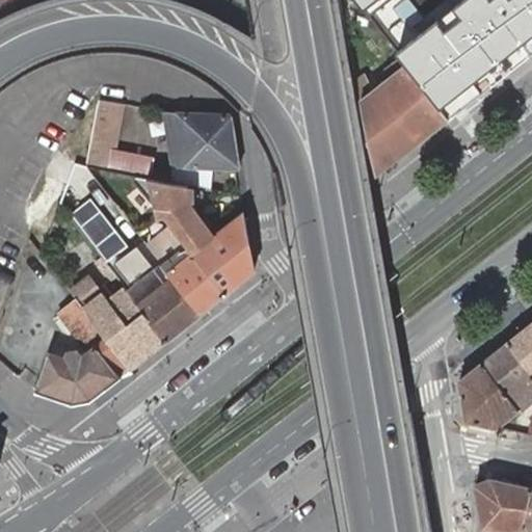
[(360,0),(408,61),(451,114),(531,50),(531,0),(478,0),(449,24),(430,0),(360,0)]
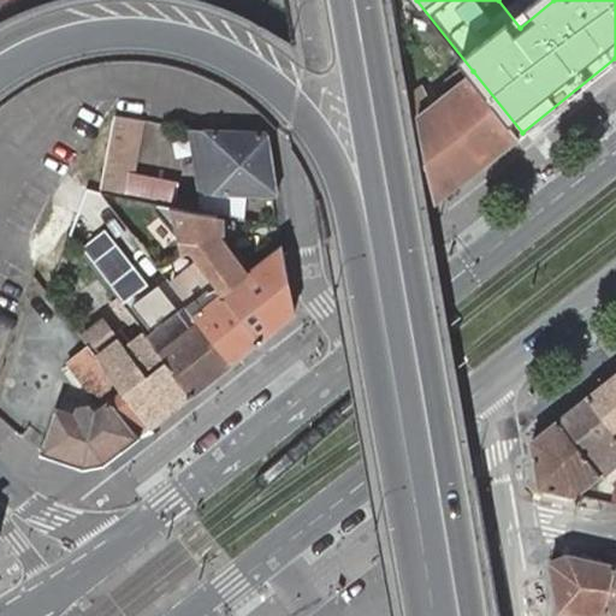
[(418,116),(434,201),(522,132),(473,71),(456,86),(439,100),(418,116)]
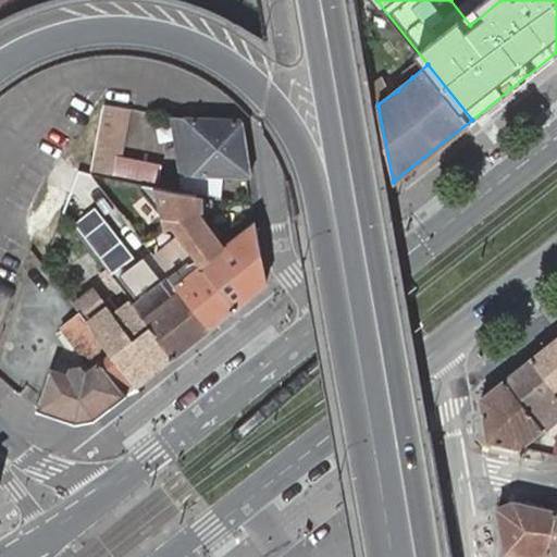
[(124,176),(124,180),(135,182),(157,186),(161,165),(127,160),(125,170),(121,169),(122,165),(114,163),(124,108),(103,103),(91,169),(113,173),(112,174),(124,176)]
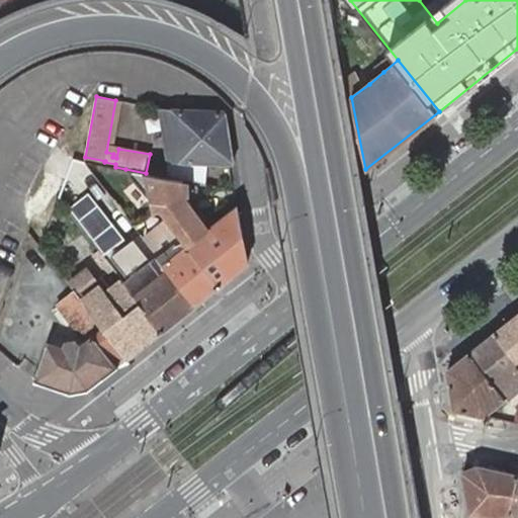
[(208,163),(230,163),(235,164),(226,112),(171,110),(160,108),(170,161),(208,163)]
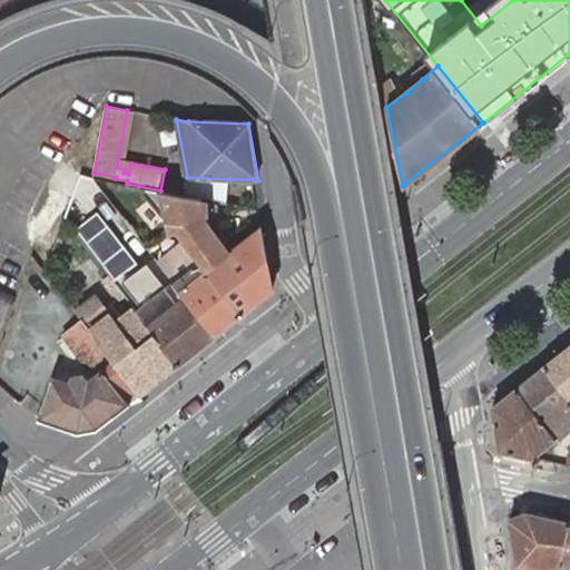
[(187,177),(183,196),(193,198),(226,204),(229,179),(187,177)]
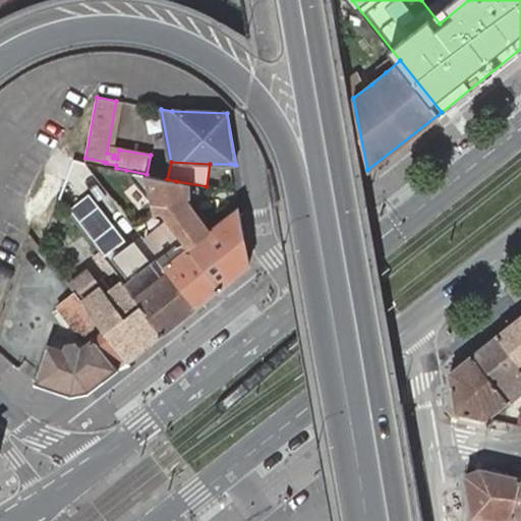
[(189,249),(220,289),(249,267),(238,211),(209,234),(180,198),(183,193),(176,181),(167,179),(147,174),(162,214),(185,244),(189,249)]
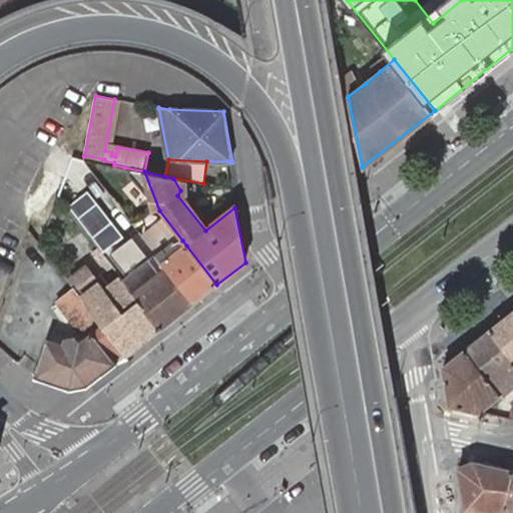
[(87,191),(67,207),(98,247),(103,253),(123,237),(87,191)]
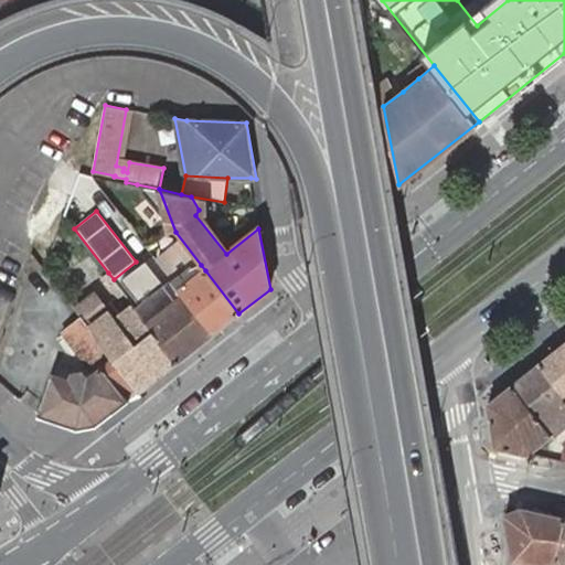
[(132,304),(178,362),(214,333),(173,279),(166,286),(146,262),(123,279),(135,294),(129,299),(132,304)]
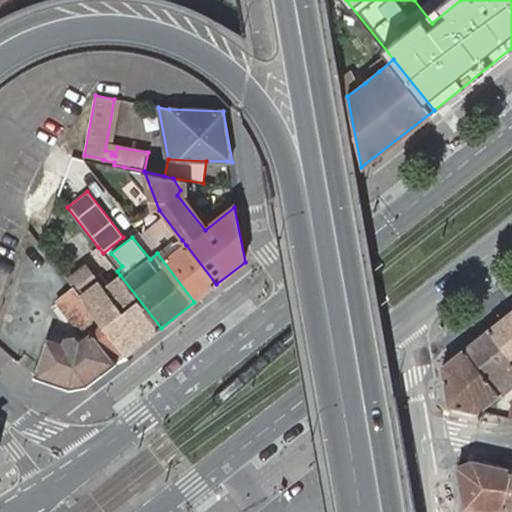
[(157,253),(194,302),(216,284),(186,245),(182,240),(171,249),(166,253),(163,249),(157,253)]
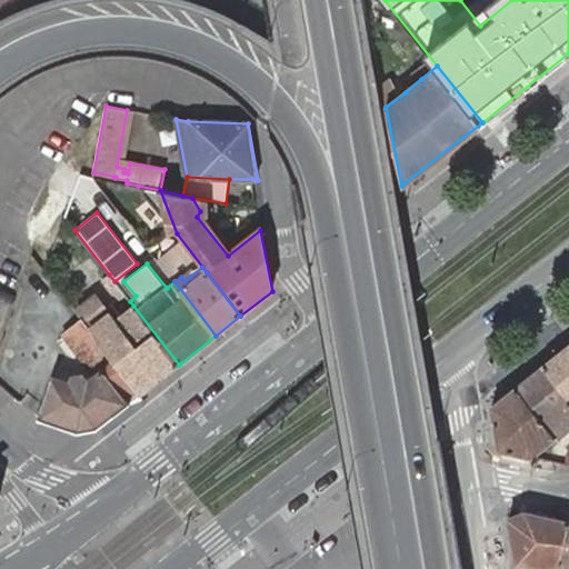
[(115,281),(109,275),(102,279),(118,299),(123,293),(115,281)]
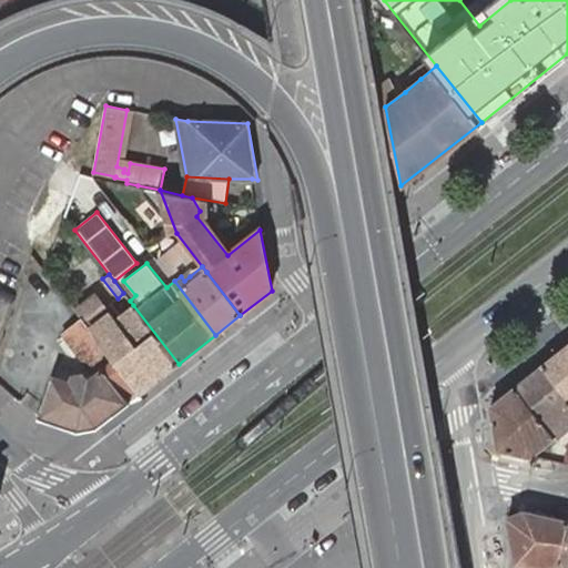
[(141,394),(179,364),(133,305),(119,316),(115,320),(111,315),(95,295),(77,311),(83,320),(91,330),(115,361),(141,394)]
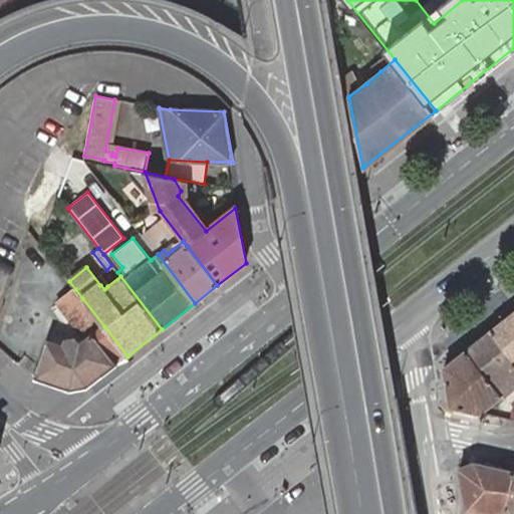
[(88,387),(127,356),(104,326),(82,298),(75,289),(57,303),(65,314),(81,334),(85,340),(80,344),(75,339),(66,339),(64,345),(47,340),(35,377),(70,390),(88,387)]
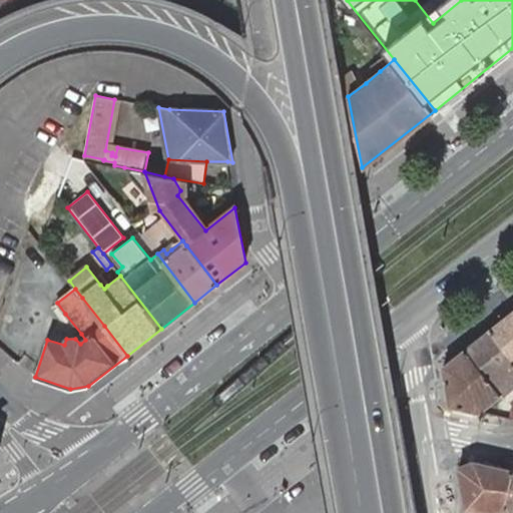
[(512,311),(493,327),(512,353),(512,311)]
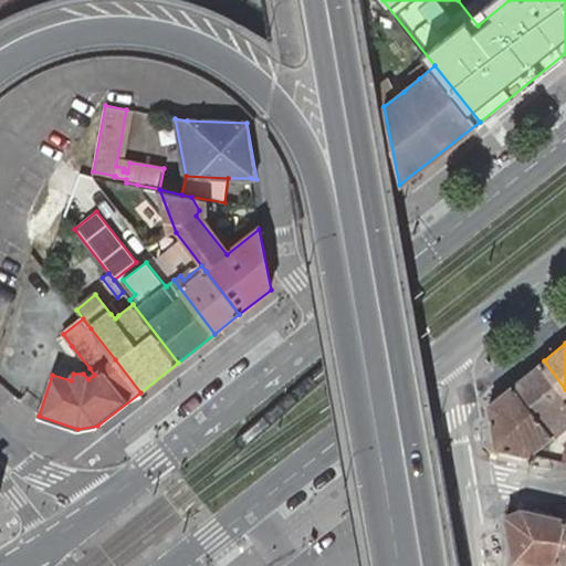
[(565,425),(565,389),(544,360),(515,384),(543,420),(537,423),(543,431),(548,427),(554,435),(565,425)]
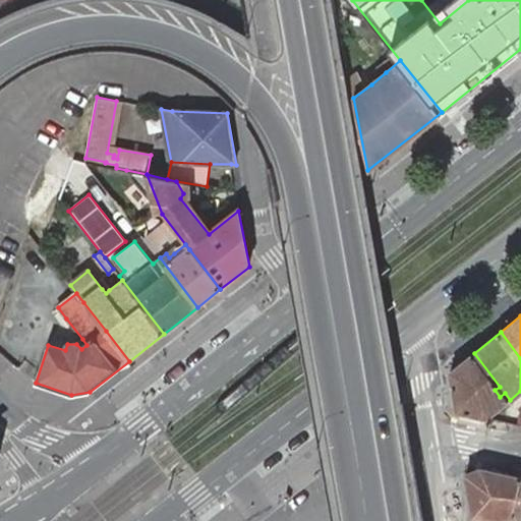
[(82,339),(76,344),(81,349),(87,345),(82,339)]
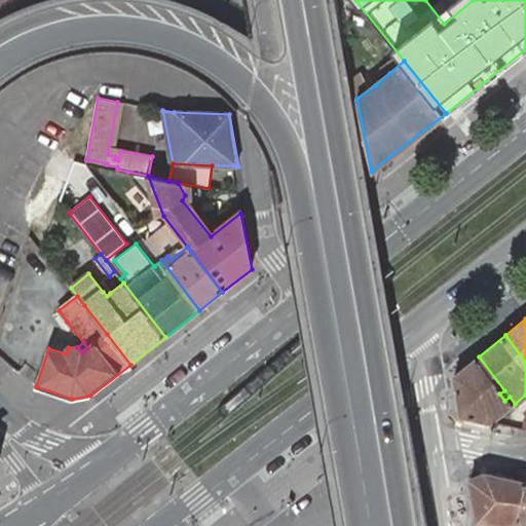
[(504,390),(479,357),(455,375),(461,415),(490,422),(515,404),(510,397),(504,401),(499,393),(504,390)]
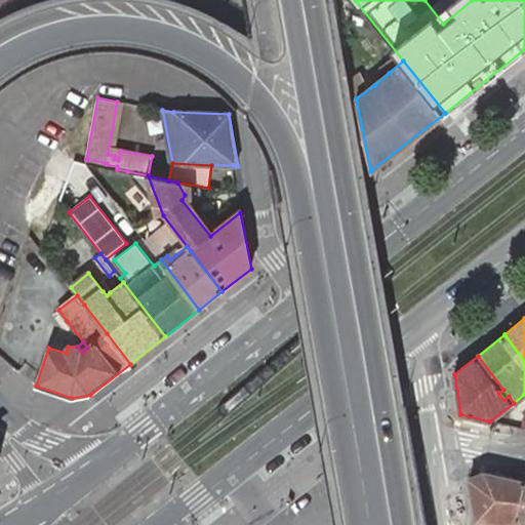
[(471,476),(479,522),(515,517),(519,513),(524,514),(524,482),(483,474),(471,476)]
